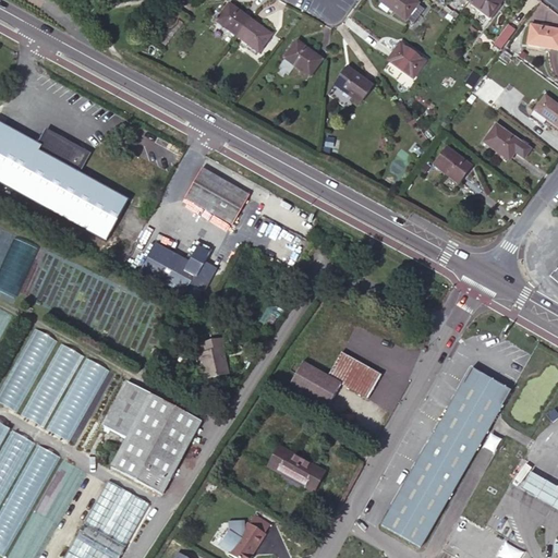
[(417,3),(412,0),(380,0),(380,1),(404,20),(417,3)]
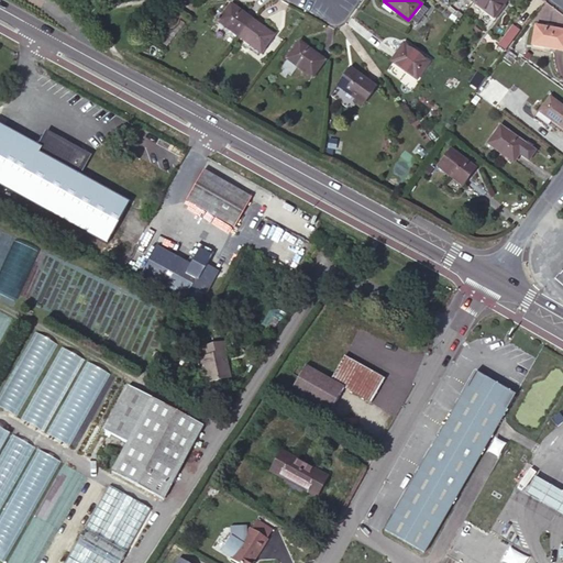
[(505,0),(472,0),(494,17),(505,0)]
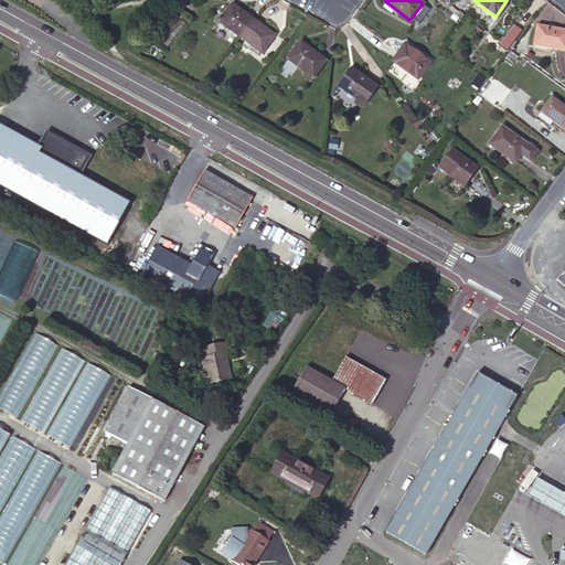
[(240,36),(253,19),(232,3),(219,21),(240,36)]
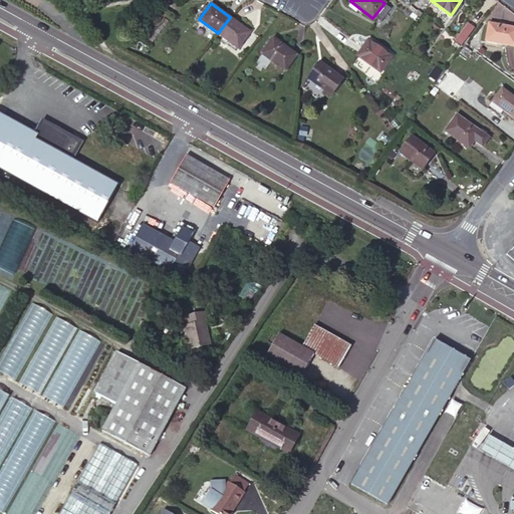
[(249,32),(230,17),(218,33),(238,47),(249,32)]
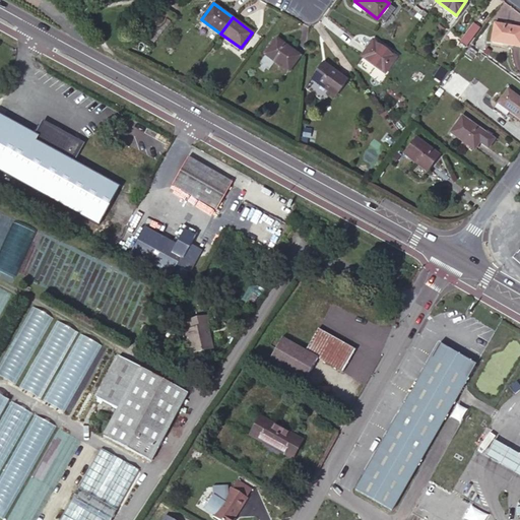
[(479,27),(472,23),(460,41),(466,46),(479,27)]
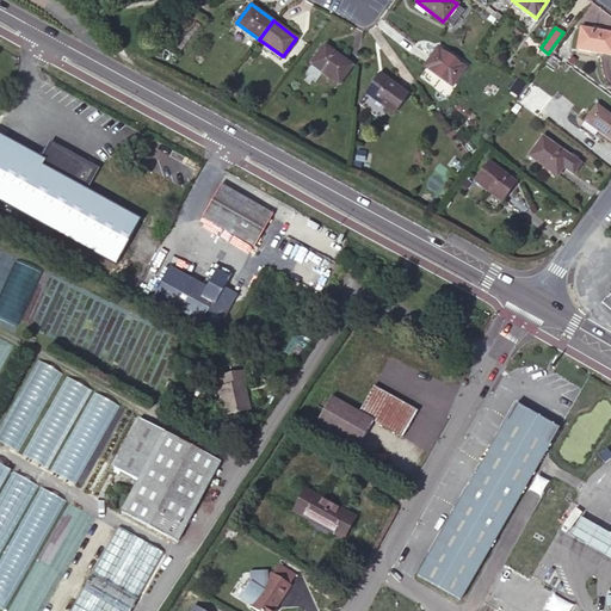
[(610,32),(580,28),(576,49),(610,54),(610,32)]
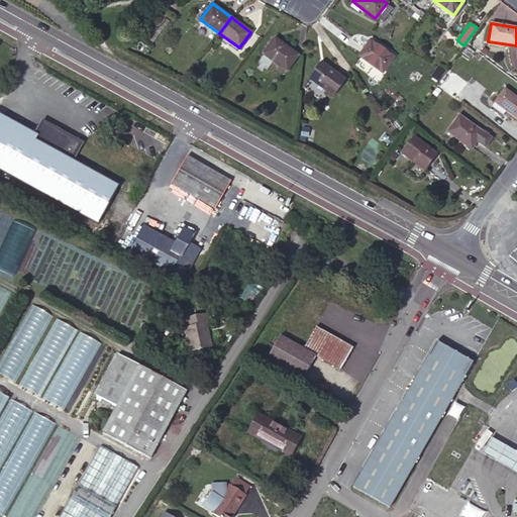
[(298,55),(275,37),(263,54),(286,71),(298,55)]
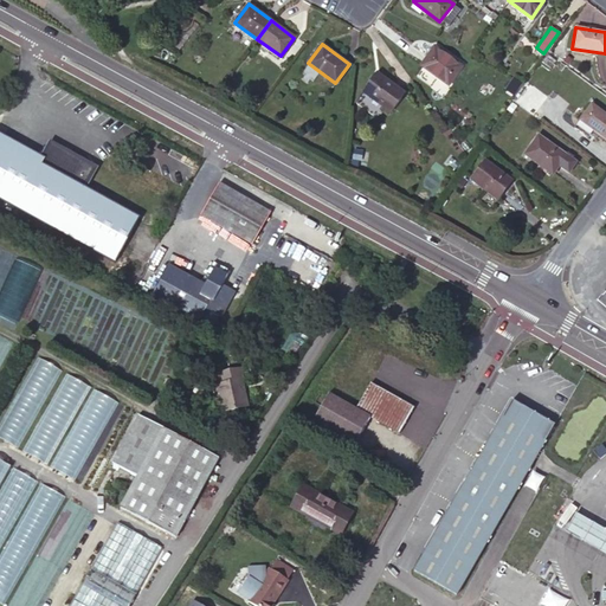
[(462,66),(433,46),(421,65),(447,84),(462,66)]
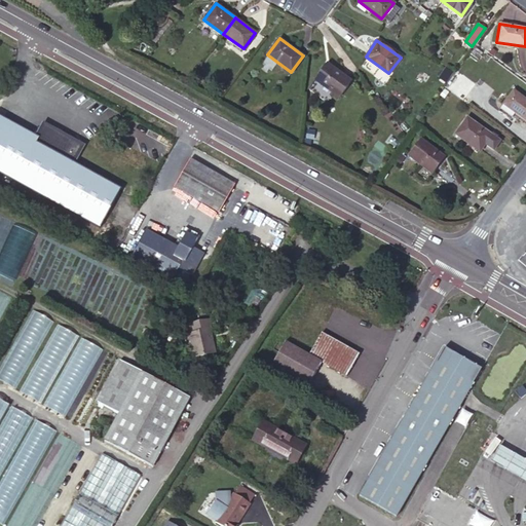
[(350,80),(328,63),(315,79),(339,97),(350,80)]
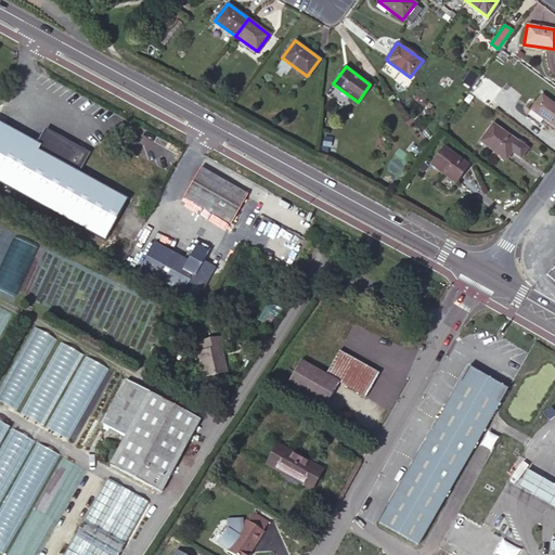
[(470,72),(464,81),(470,86),(478,76),(470,72)]
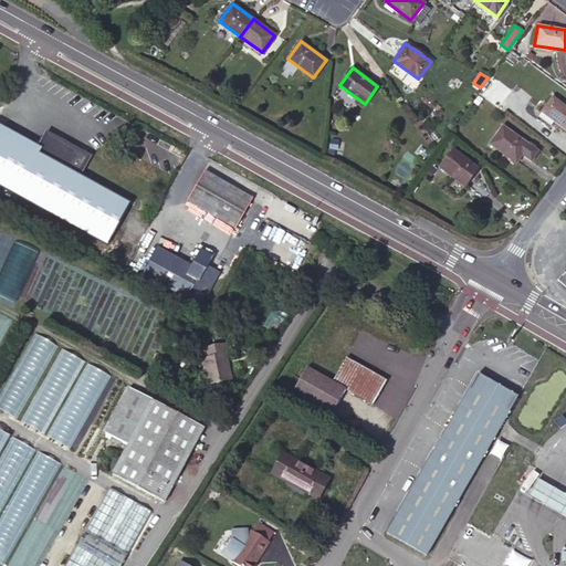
[(565,106),(551,96),(541,112),(565,129),(565,106)]
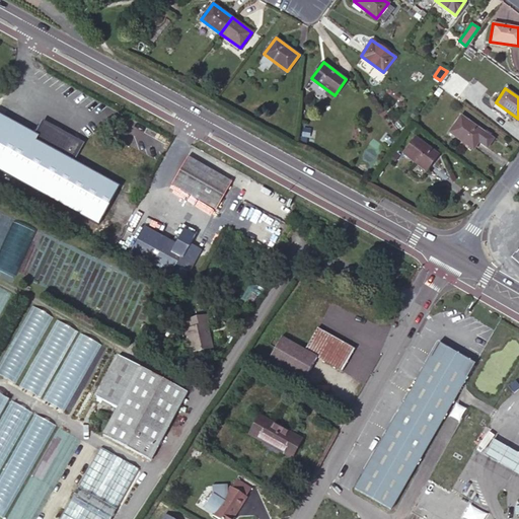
[(460,116),(449,132),(472,149),(477,141),(484,133),(460,116)]
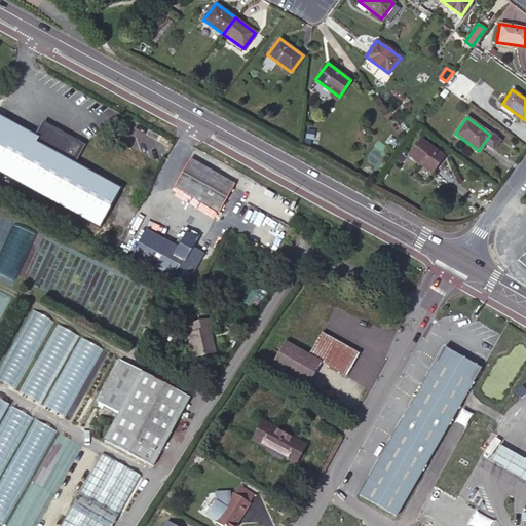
[(0,120),(0,173),(100,227),(121,188),(69,158),(36,141),(0,120)]
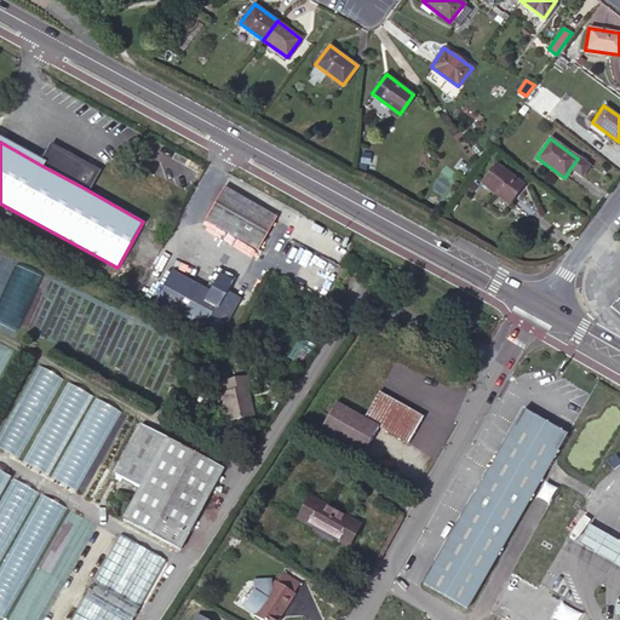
[(51,149),(42,166),(81,187),(90,171),(51,149)]
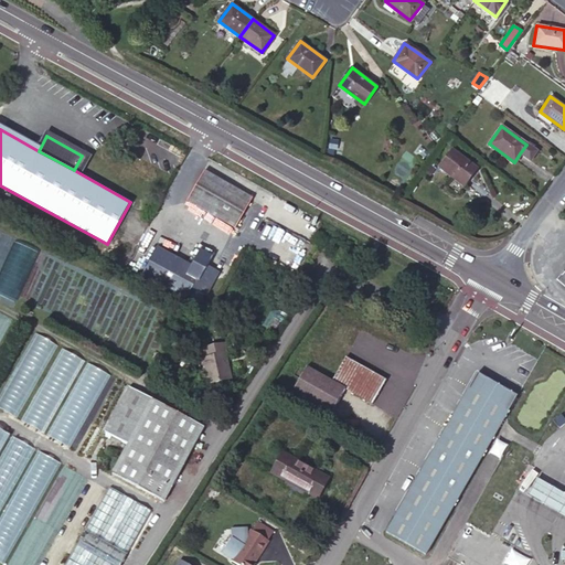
[(532,149),(526,145),(520,153),(530,160),(535,151),(532,149)]
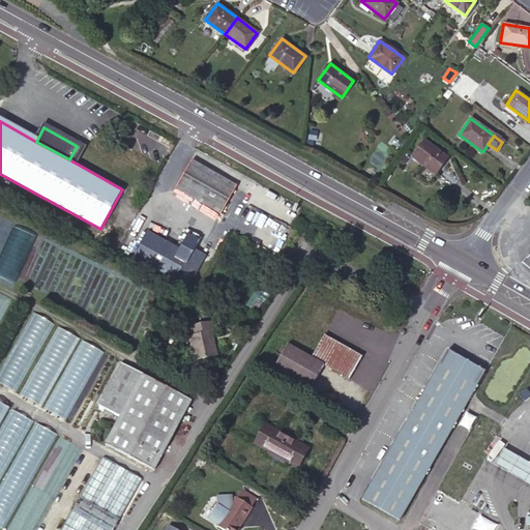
[(447,157),(423,140),(411,156),(434,174),(447,157)]
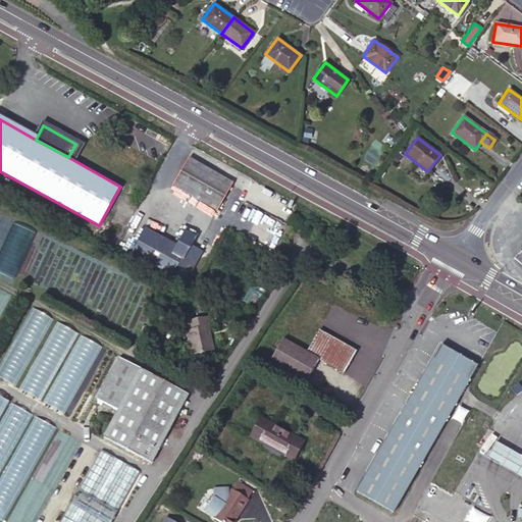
[(231,184),(188,159),(171,187),(216,212),(231,184)]
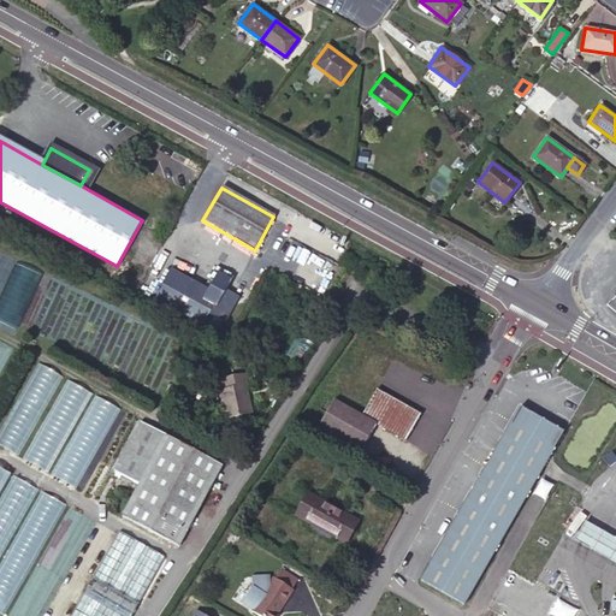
[(209,292),(175,273),(160,301),(207,327),(227,292),(232,283),(219,276),(209,292)]
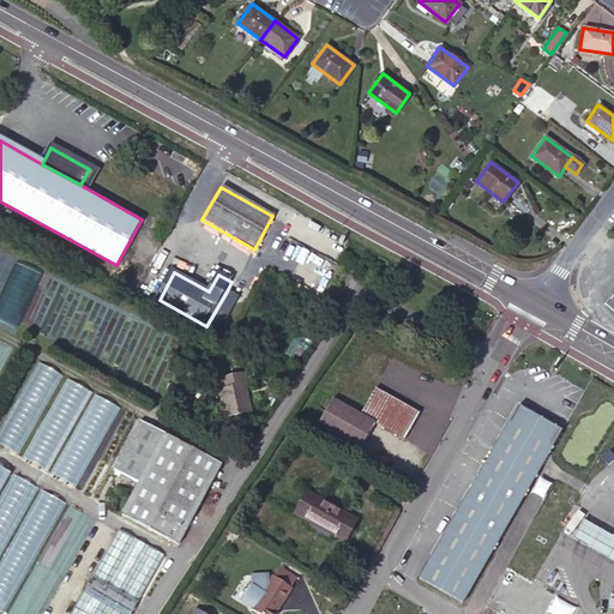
[(238,298),(227,292),(206,326),(217,332),(238,298)]
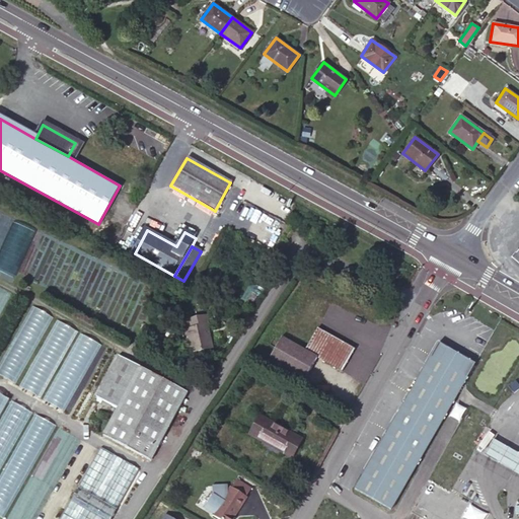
[(67,412),(100,345),(79,334),(80,332),(54,319),(55,318),(30,306),(0,367),(0,376),(44,398),(43,399),(67,412)]
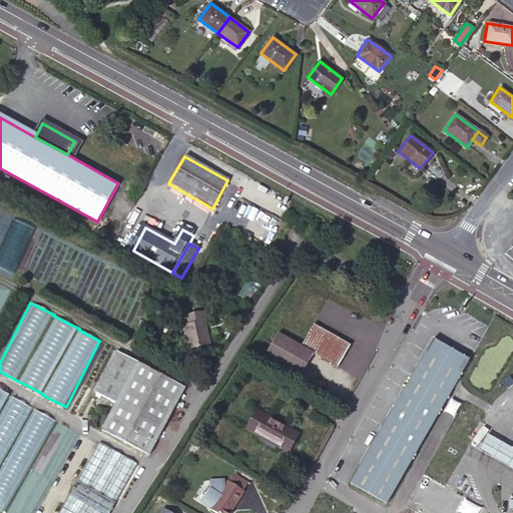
[(189,348),(209,343),(204,323),(206,322),(203,312),(188,315),(190,320),(186,321),(187,325),(184,326),(189,348)]
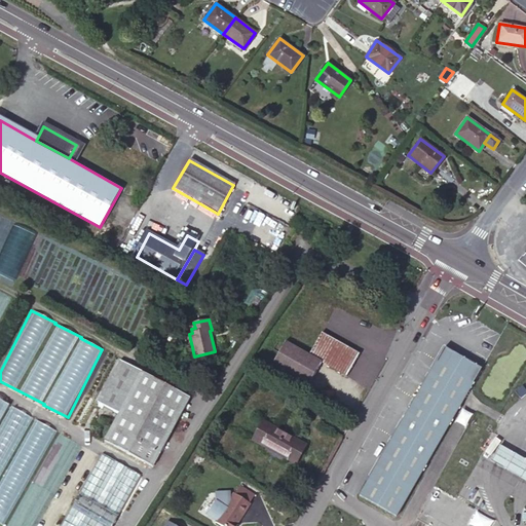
[(321,332),(308,354),(321,361),(346,375),(359,353),(321,332)]
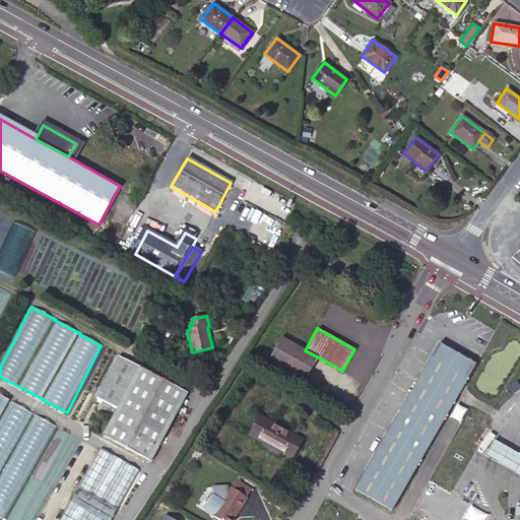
[(317,356),(305,350),(280,337),(268,361),(304,380),(317,356)]
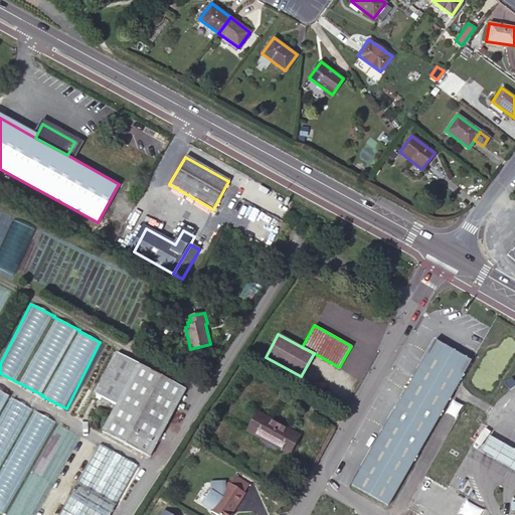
[(451,350),(433,339),(422,357),(409,379),(376,435),(348,483),(385,504),(416,452),(447,398),(456,383),(460,376),(470,360),(451,350)]
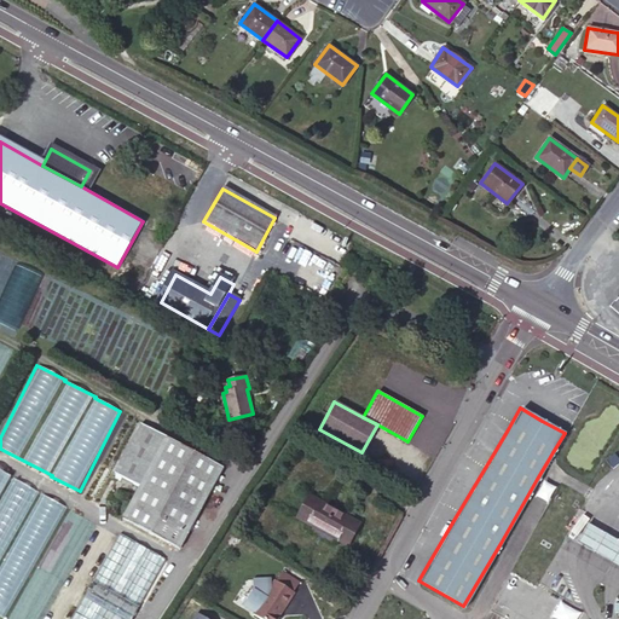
[(223,467),(166,437),(122,518),(180,548),(223,467)]
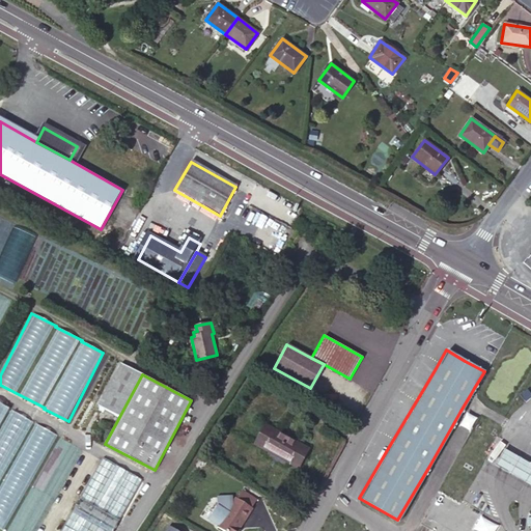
[(0,404),(0,529),(4,530),(16,509),(44,507),(45,504),(53,503),(49,501),(48,493),(35,493),(34,479),(37,473),(37,474),(56,435),(33,424),(34,421),(0,404)]
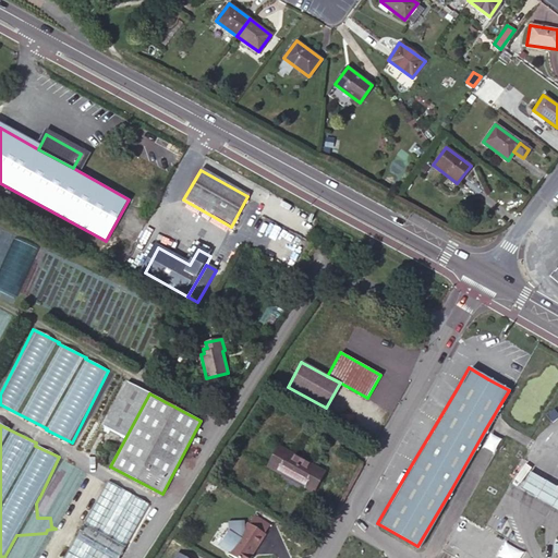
[(290,480),(301,460),(276,446),(265,465),(290,480)]
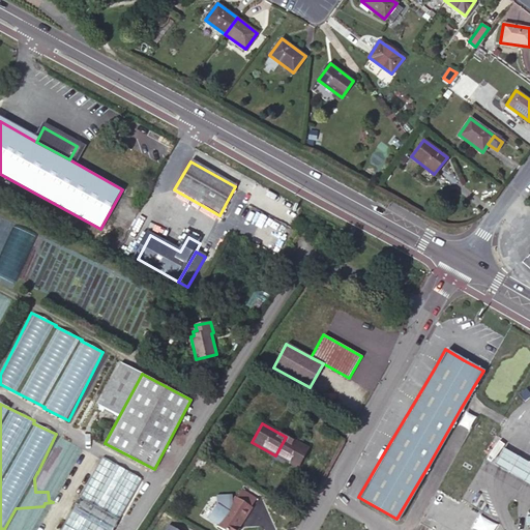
[(310,450),(286,437),(275,455),(298,469),(310,450)]
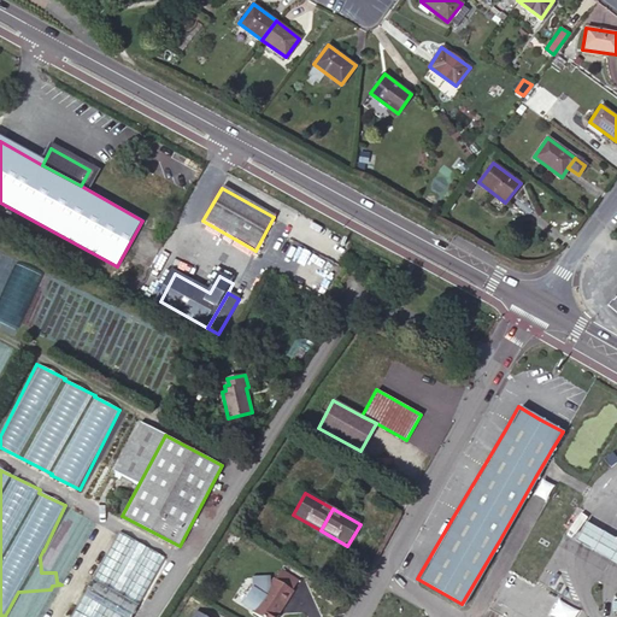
[(583,521),(573,539),(595,552),(616,564),(616,540),(606,534),(583,521)]
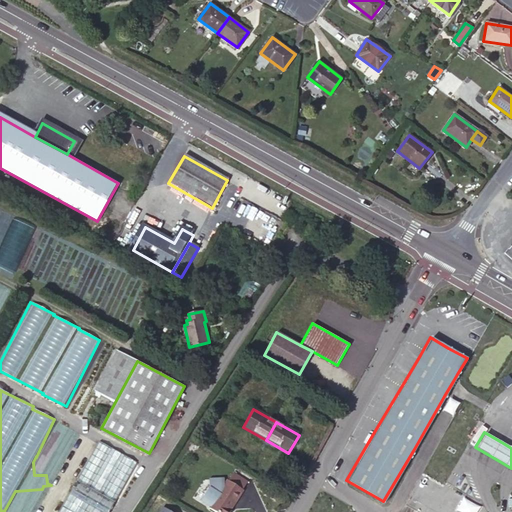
[(136,462),(99,441),(58,511),(108,511),(115,502),(114,501),(136,462)]
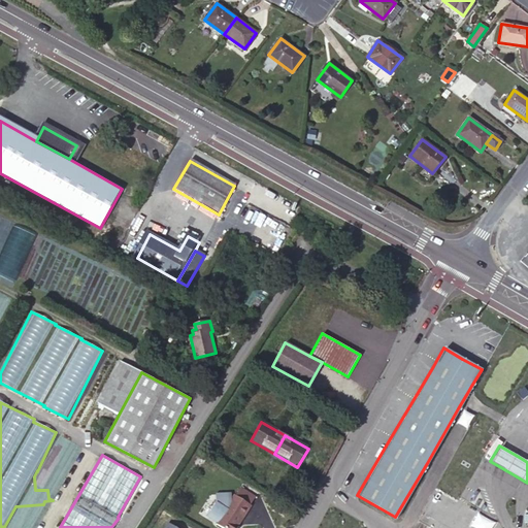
[(258,499),(243,490),(239,498),(238,497),(234,503),(232,501),(232,495),(218,496),(218,506),(210,520),(223,527),(241,527),(242,527),(241,527),(254,507),(253,506),(258,499)]
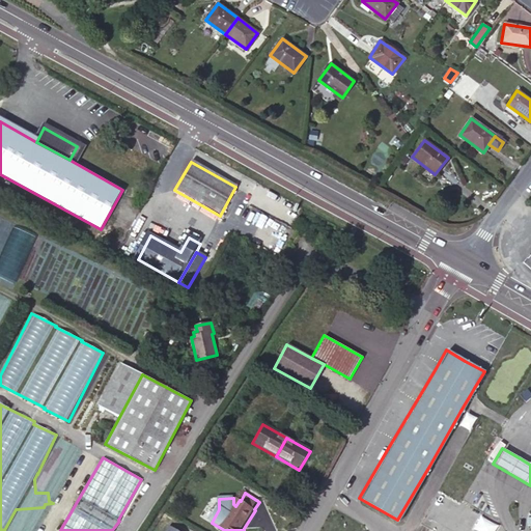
[(478,514),(470,528),(475,530),(492,530),(496,525),(478,514)]
